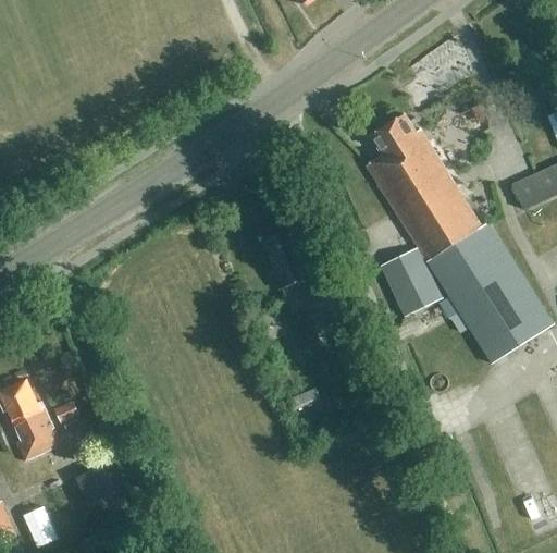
[(470,26),(429,56),(445,77),(485,48),(470,26)]
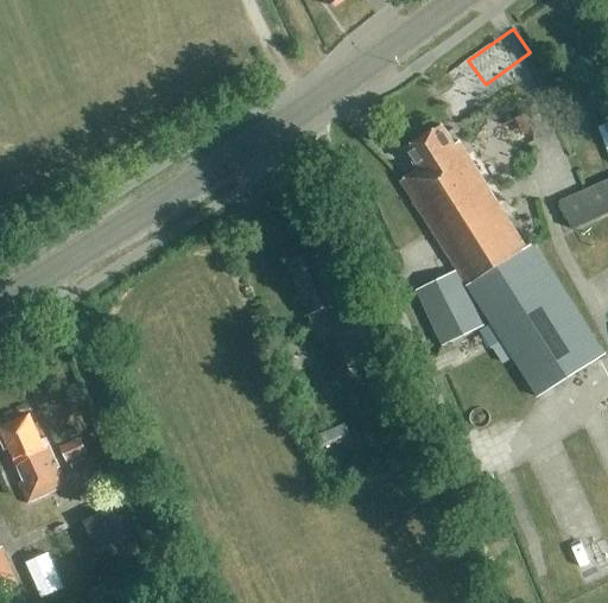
[(442,121),(405,145),(418,166),(400,177),(493,323),(481,330),(492,347),(494,344),(501,356),(511,351),(538,394),(605,351),(533,240),(526,245),(458,138),(455,141),(442,121)]
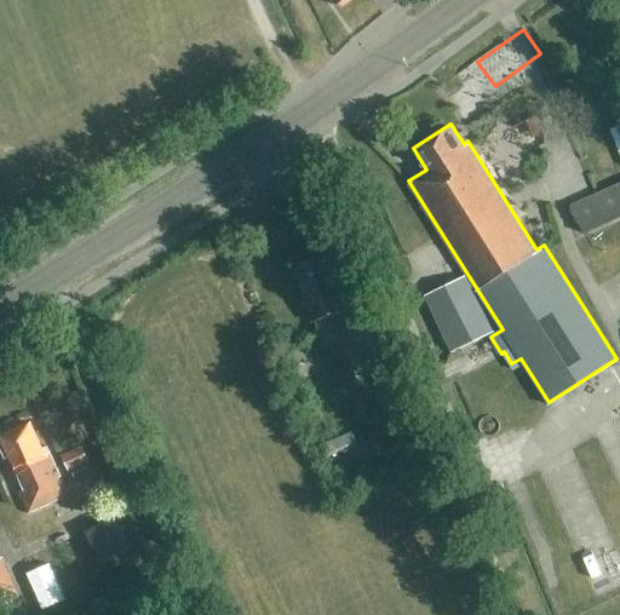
[(619,179),(570,202),(583,231),(619,214),(619,179)]
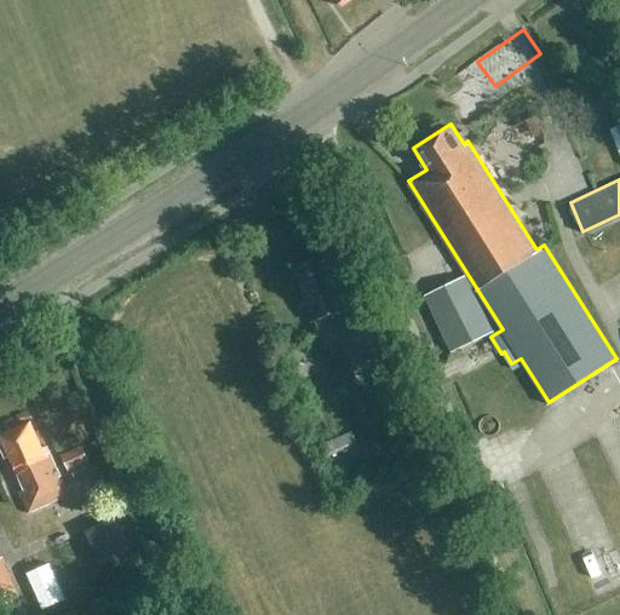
[(451,346),(492,327),(466,274),(425,293),(451,346)]
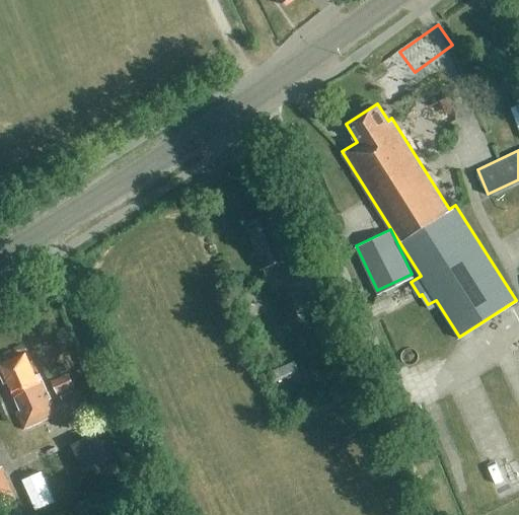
[(24,427),(57,412),(39,372),(35,373),(25,353),(0,364),(20,408),(16,410),(24,427)]
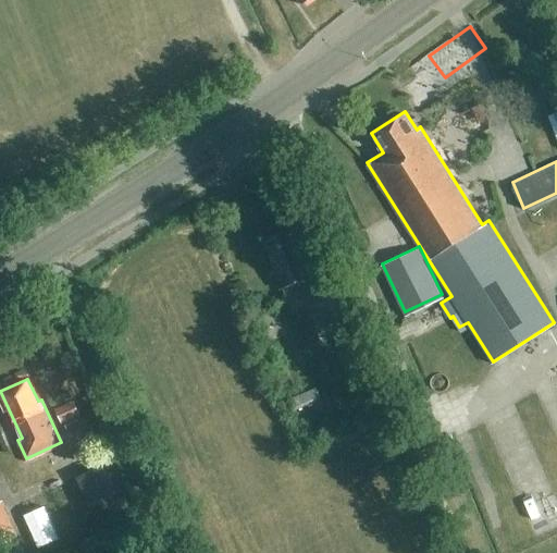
[(289,397),(295,408),(334,392),(329,381),(289,397)]
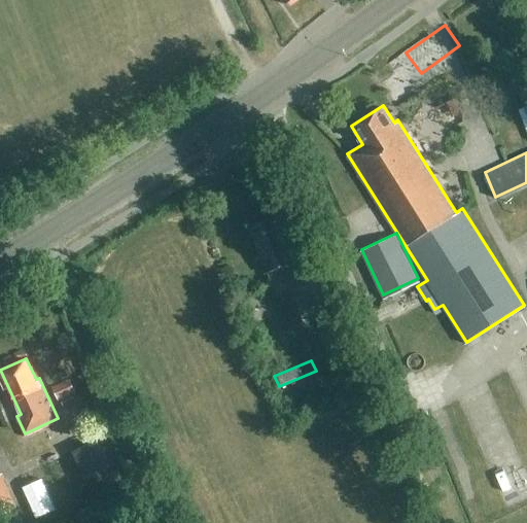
[(59,396),(73,390),(68,379),(54,386),(59,396)]
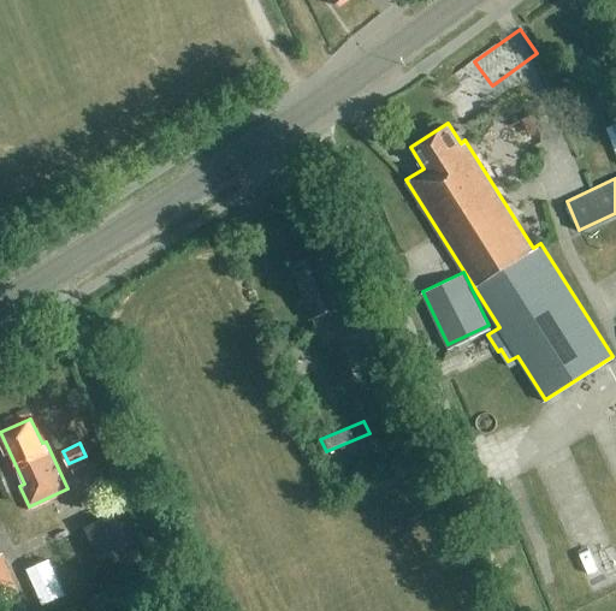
[(99,555),(128,540),(113,510),(83,525),(99,555)]
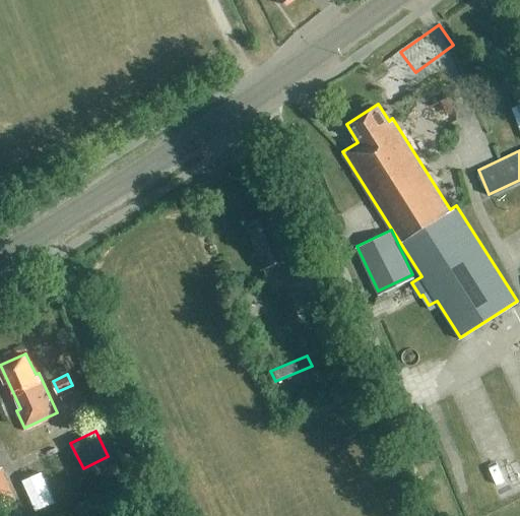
[(24,515),(3,465),(0,466),(0,515),(24,515)]
